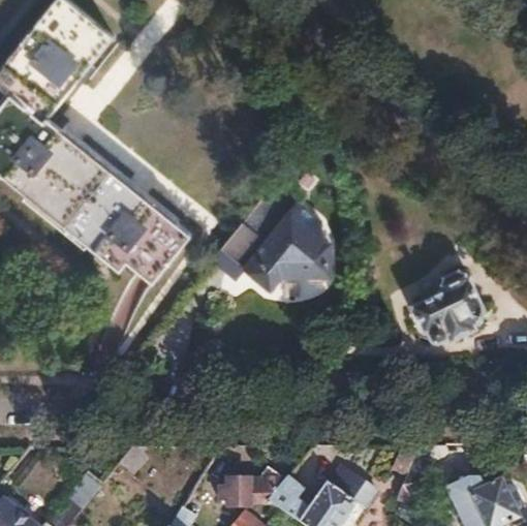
[(0,92),(7,99),(0,107),(0,178),(120,272),(126,264),(152,284),(191,237),(47,122),(113,39),(62,0),(56,0),(0,69),(0,92)]
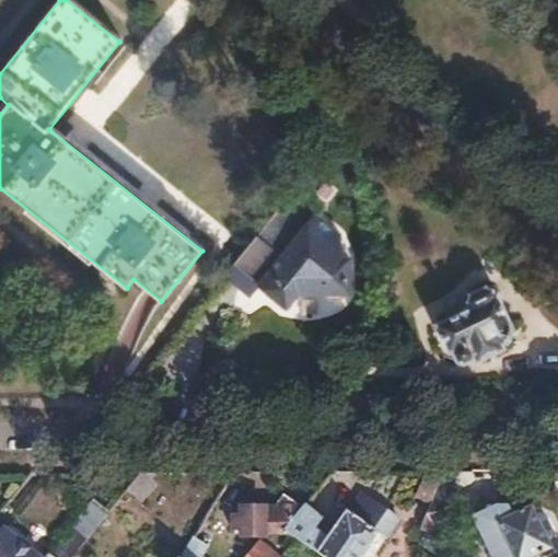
[(233,263),(221,279),(247,301),(258,289),(262,285),(269,291),(266,296),(263,299),(281,314),(297,296),(317,297),(324,303),(337,302),(343,296),(344,263),(333,263),(334,239),(311,220),(278,259),(253,239),(233,263)]
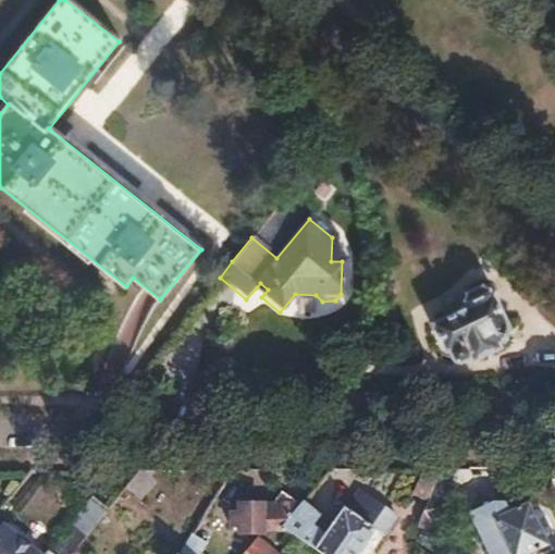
[(260,283),(257,287),(264,294),(268,290),(260,283)]
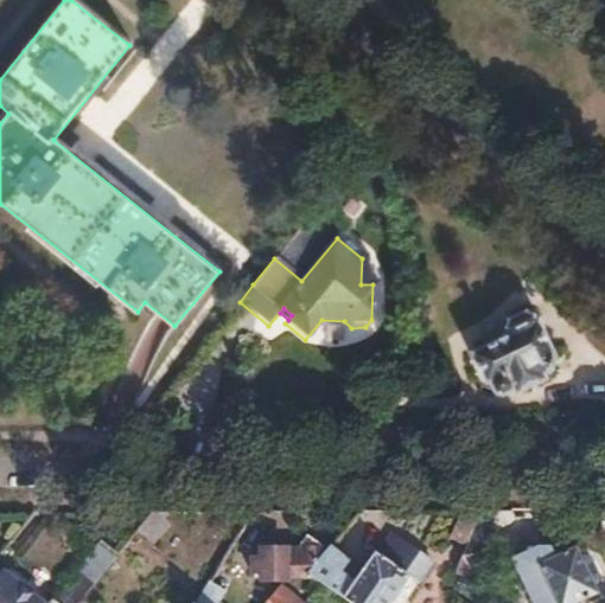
[(509,333),(472,351),(485,380),(490,378),(497,395),(511,387),(510,385),(513,384),(516,391),(545,377),(542,373),(548,370),(554,354),(537,321),(535,322),(532,315),(524,310),(509,318),(507,327),(509,333)]
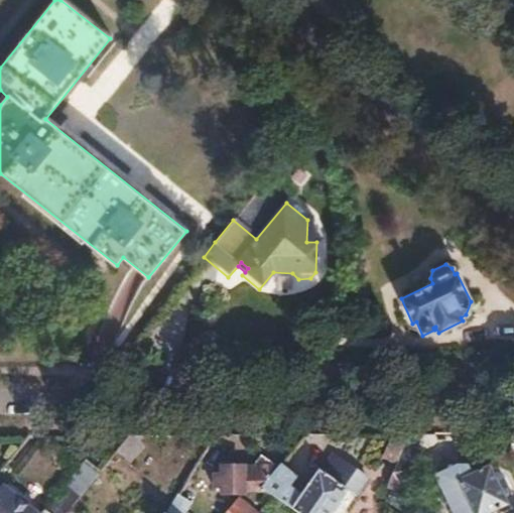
[(124,441),(113,455),(126,466),(137,453),(124,441)]
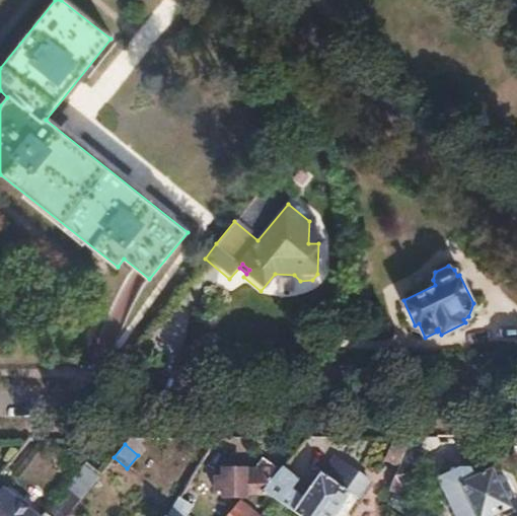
[(392,444),(382,464),(393,470),(403,449),(392,444)]
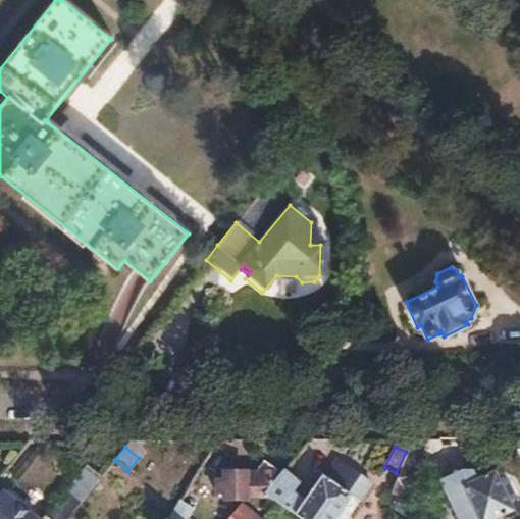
[(408,453),(390,496),(408,504),(426,461),(408,453)]
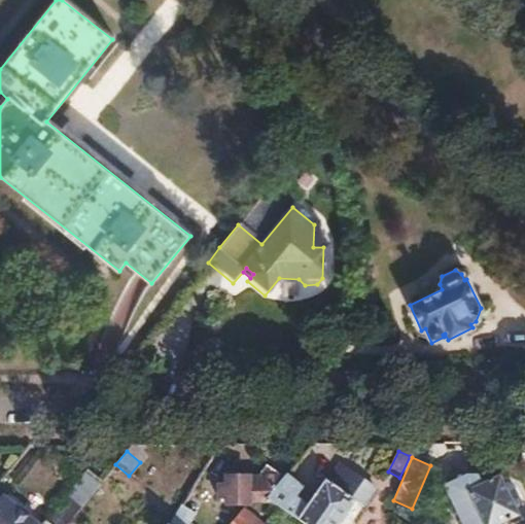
[(220,486),(212,487),(212,499),(221,499),(221,505),(241,507),(245,507),(244,504),(272,503),(266,499),(283,479),(266,463),(253,479),(220,479),(220,486)]
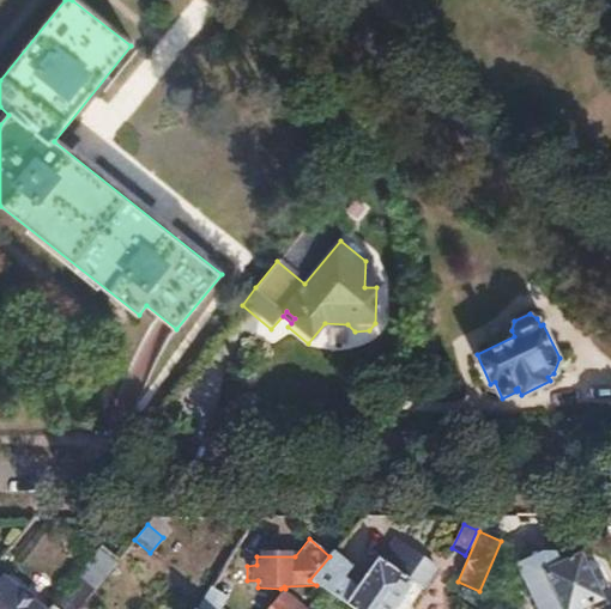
[(79,608),(114,566),(96,552),(49,608),(25,608),(0,588),(0,608),(79,608)]
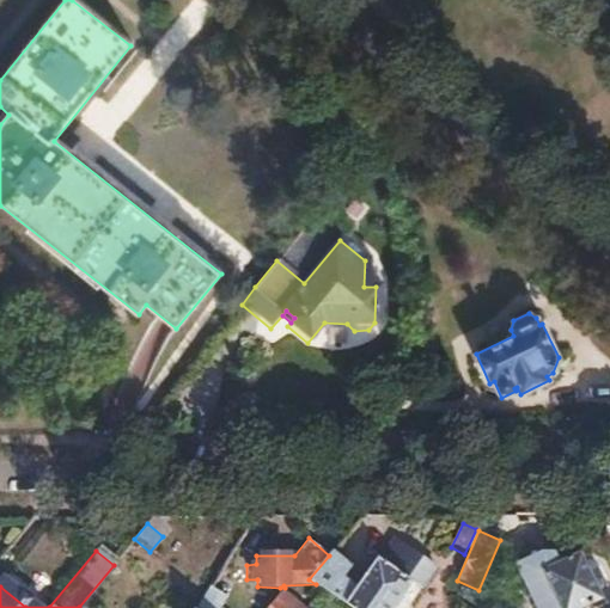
[(329,556),(309,579),(316,584),(349,607),(394,607),(410,585),(418,591),(433,571),(407,552),(392,573),(377,562),(357,590),(335,575),(343,565),(330,554),(329,556)]
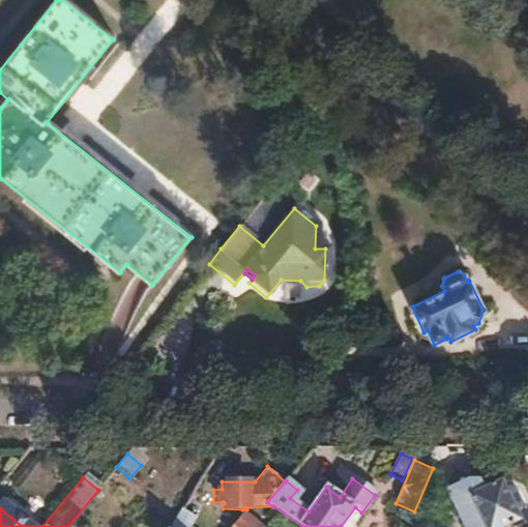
[(501,482),(469,497),(484,526),(511,526),(520,523),(501,482)]
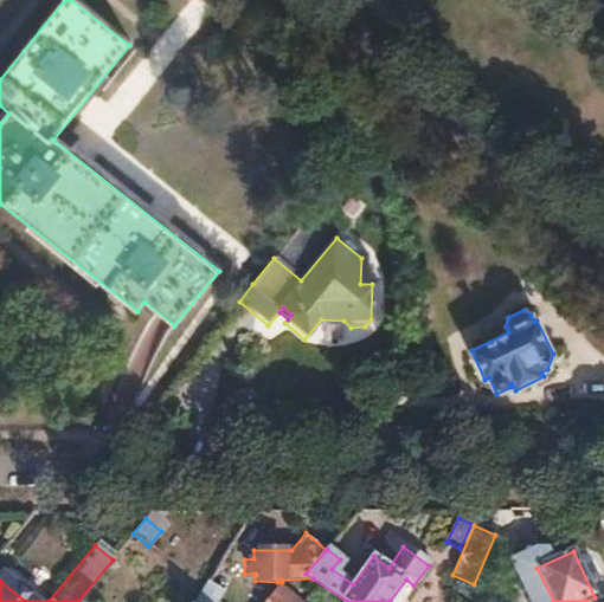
[(207,583),(196,601),(218,601),(224,593),(207,583)]
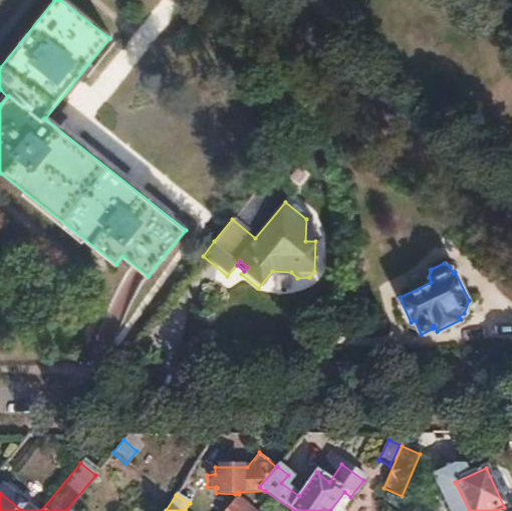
[(247,510),(231,499),(222,510),(247,510)]
